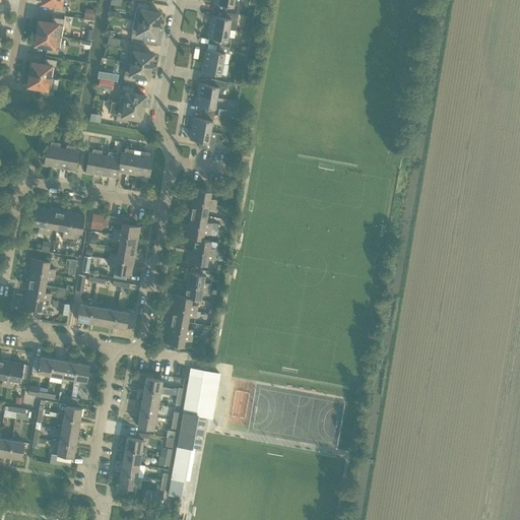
[(61,5),(62,0),(43,0),(43,2),(55,4),(54,10),(66,12),(67,6),(61,5)]
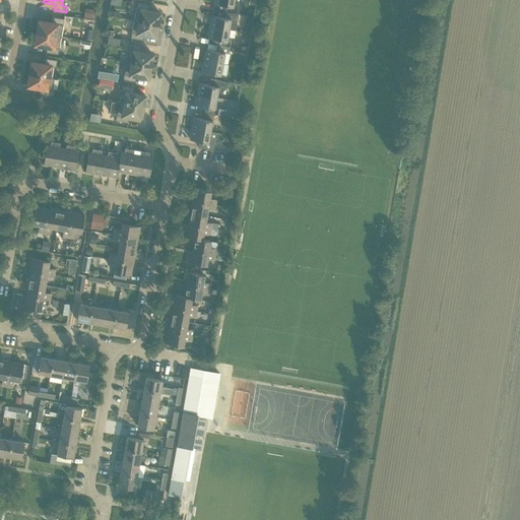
[(214,0),(214,1),(215,1),(215,3),(224,5),(223,11),(237,13),(238,7),(239,2),(235,1),(235,0),(214,0)]
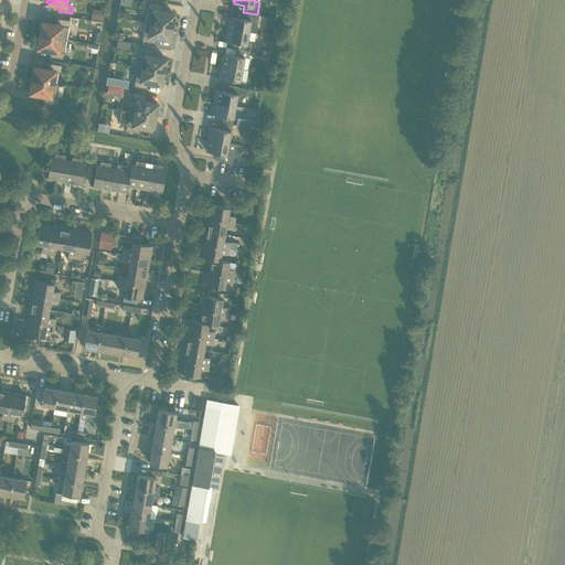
[(146,22),(172,27),(174,14),(161,11),(162,6),(150,2),(146,22)]
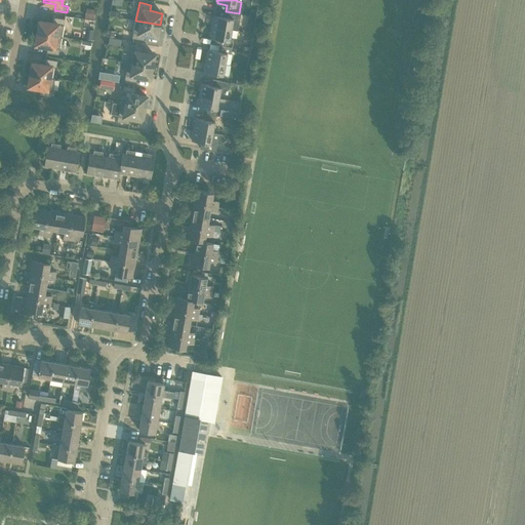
[(252,14),(252,5),(244,5),(244,14),(252,14)]
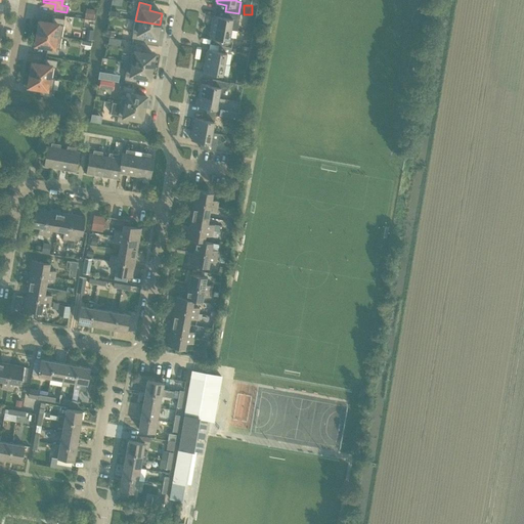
[(213,17),(211,26),(231,30),(232,24),(233,18),(239,19),(241,14),(238,13),(225,11),(224,16),(214,15),(214,17),(213,17)]
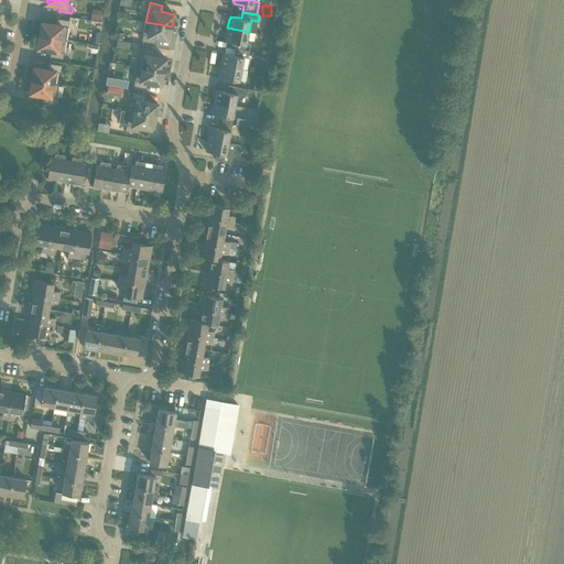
[(41,35),(67,40),(71,20),(57,18),(56,24),(43,22),(41,35)]
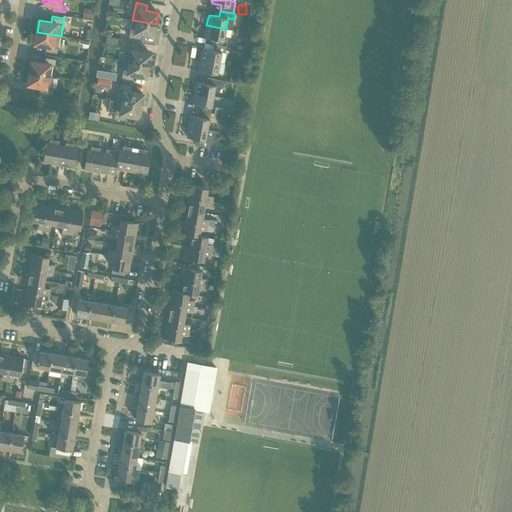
[(154,36),(156,24),(132,20),(129,37),(141,39),(142,33),(154,36)]
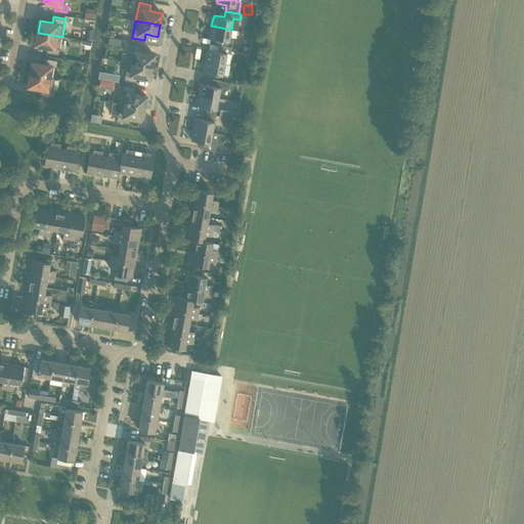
[(230,37),(231,30),(211,26),(210,35),(211,35),(210,38),(220,39),(219,45),(231,47),(233,37),(230,37)]
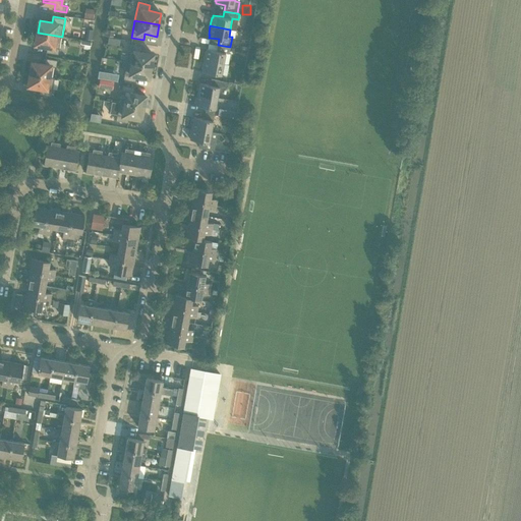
[(59,54),(62,37),(38,33),(36,44),(48,46),(47,52),(59,54)]
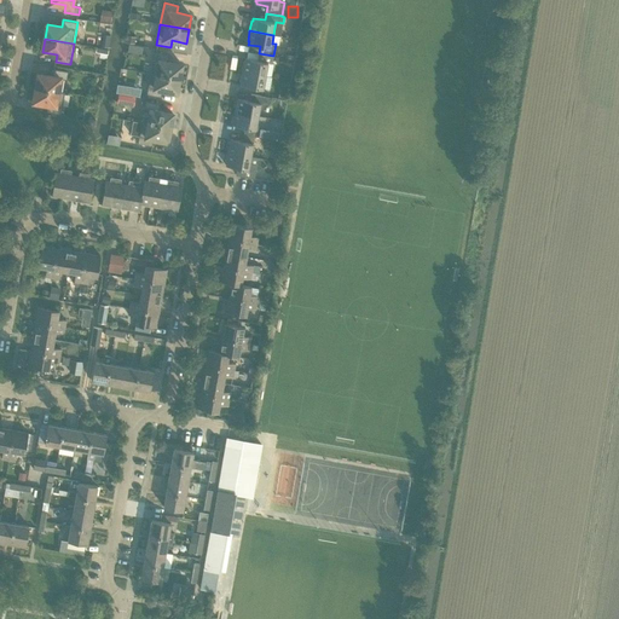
[(288,50),(285,58),(294,59),(295,51),(288,50)]
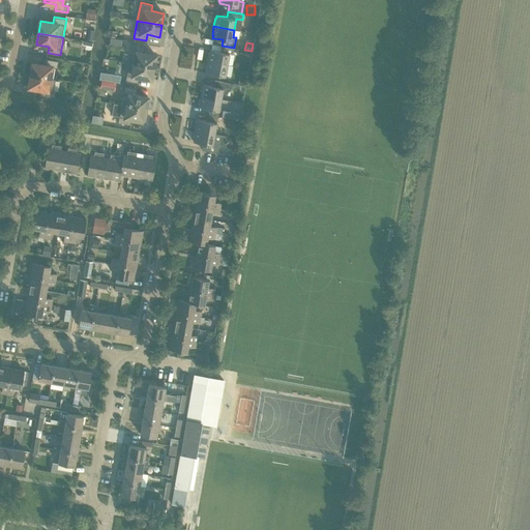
[(129,62),(154,67),(156,55),(144,53),(145,47),(133,45),(129,62)]
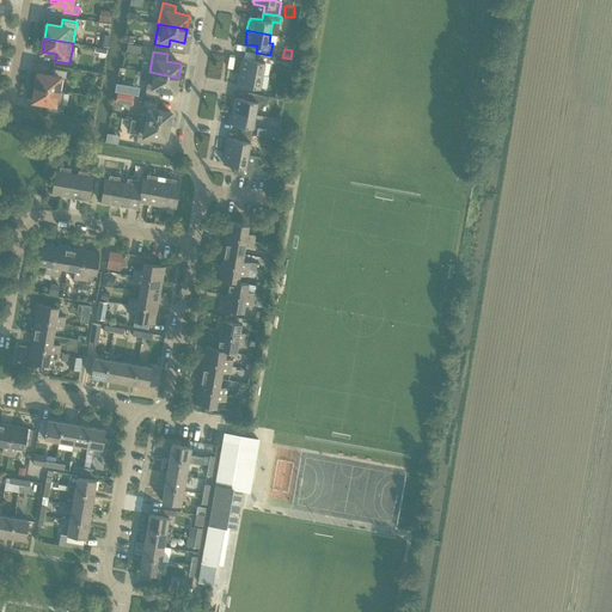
[(269,62),(270,55),(256,53),(255,60),(243,57),(243,60),(242,60),(239,71),(263,74),(265,62),(269,62)]
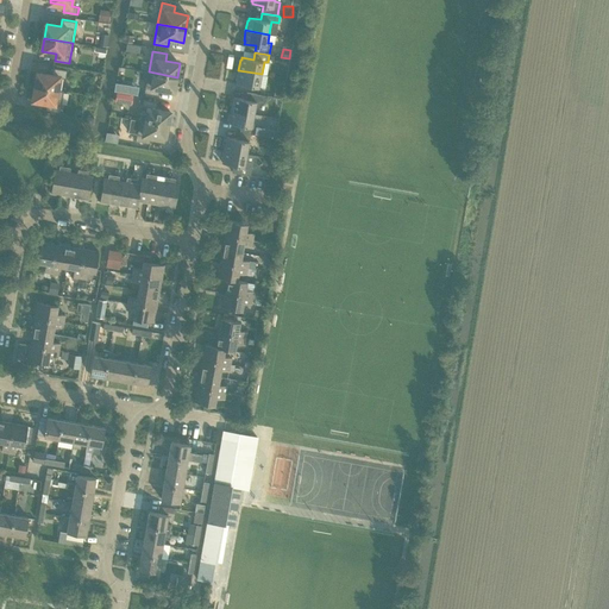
[(61,90),(63,77),(67,79),(68,70),(54,68),(52,75),(38,73),(36,87),(61,90)]
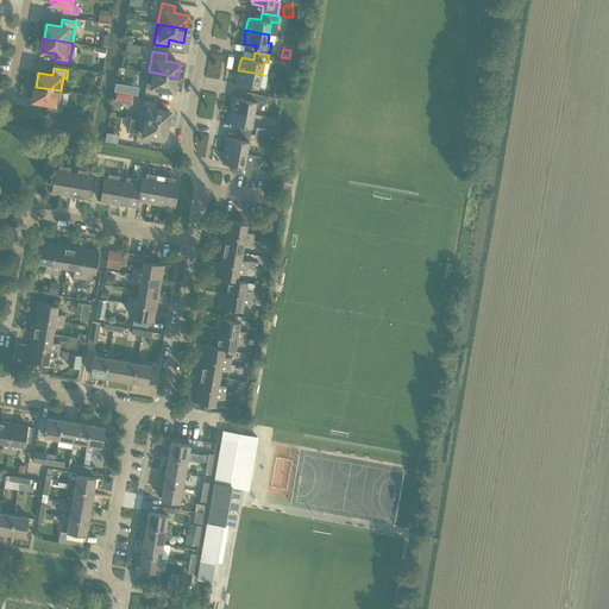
[(259,87),(262,74),(238,70),(237,80),(238,81),(237,83),(259,87)]
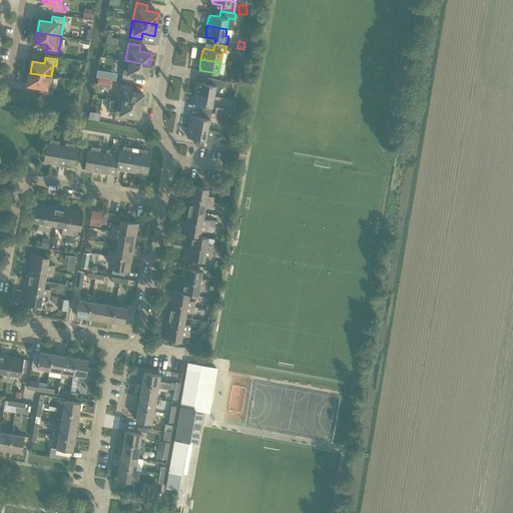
[(147,76),(149,65),(125,60),(122,78),(134,80),(135,74),(147,76)]
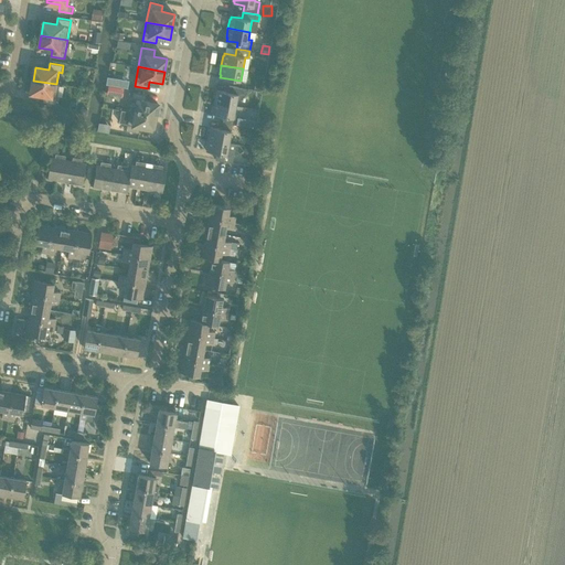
[(60,84),(56,84),(33,81),(31,93),(44,95),(43,102),(56,104),(60,84)]
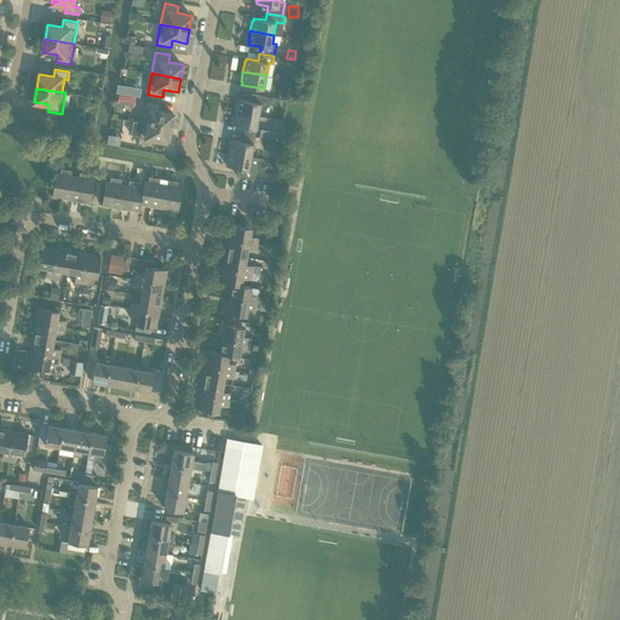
[(120,93),(118,103),(136,105),(137,97),(120,93)]
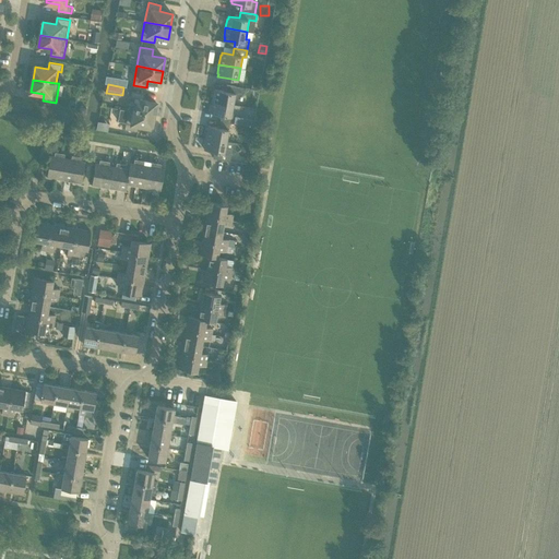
[(234,105),(235,98),(239,99),(240,94),(242,95),(245,87),(227,85),(226,91),(215,90),(215,92),(214,92),(212,100),(234,105)]
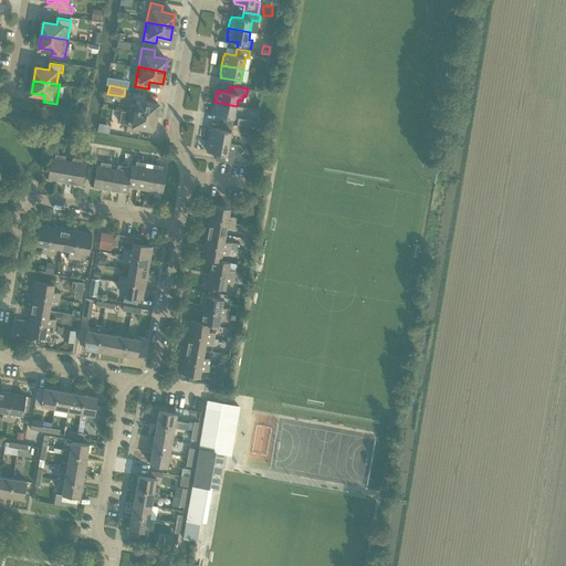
[(136,113),(156,116),(158,104),(145,102),(147,95),(134,93),(133,100),(138,101),(136,113)]
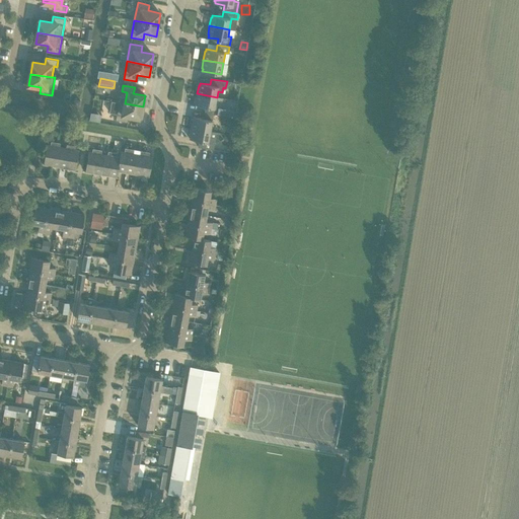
[(215,108),(217,97),(197,93),(196,102),(197,102),(196,104),(215,108)]
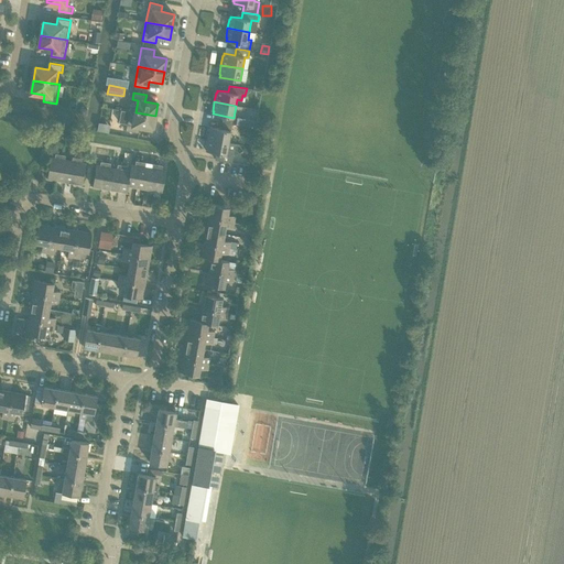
[(155,116),(136,112),(122,110),(120,122),(128,123),(126,130),(139,133),(140,127),(153,129),(155,116)]
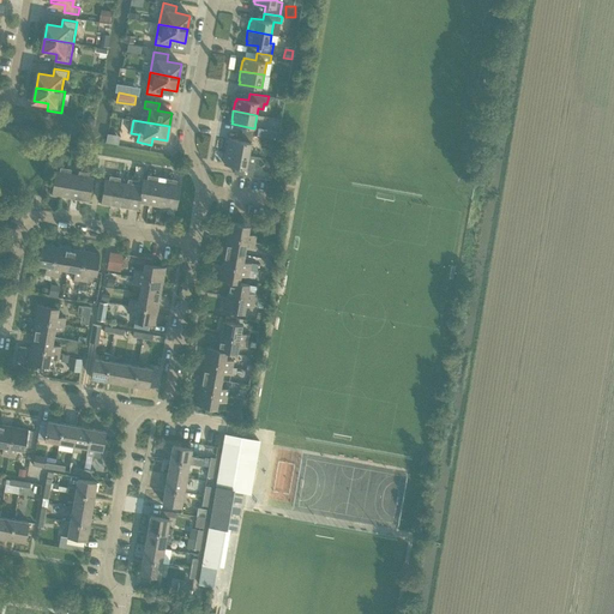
[(266,138),(268,130),(258,127),(257,136),(266,138)]
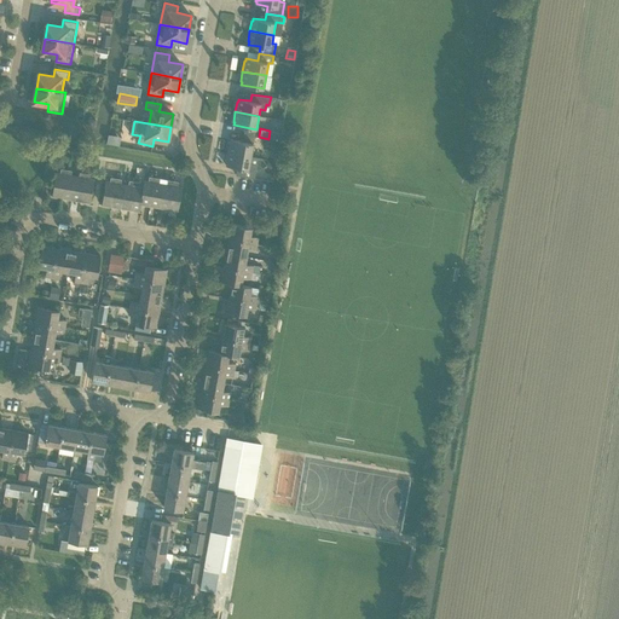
[(252,156),(254,143),(231,139),(231,142),(230,142),(227,152),(252,156)]
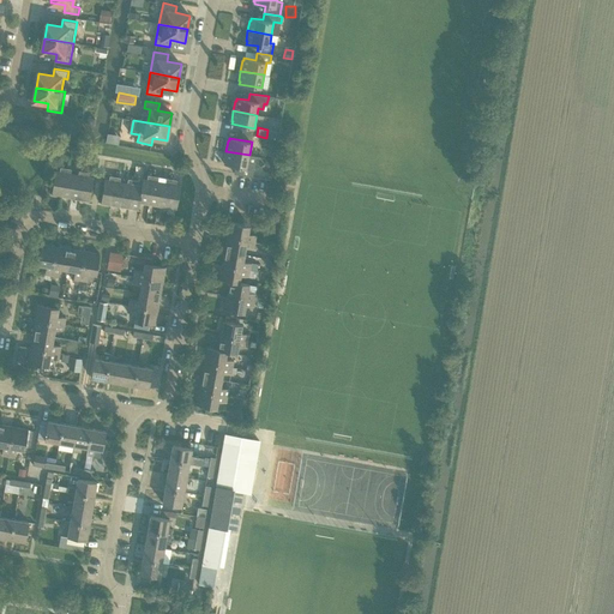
[(250,155),(226,151),(224,161),(226,162),(224,164),(236,167),(235,174),(253,176),(254,167),(247,166),(250,155)]
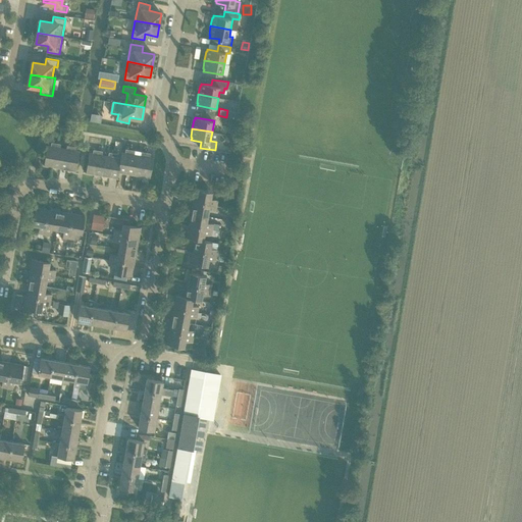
[(48,146),(45,165),(53,166),(57,143),(53,142),(52,146),(51,146),(48,146)]
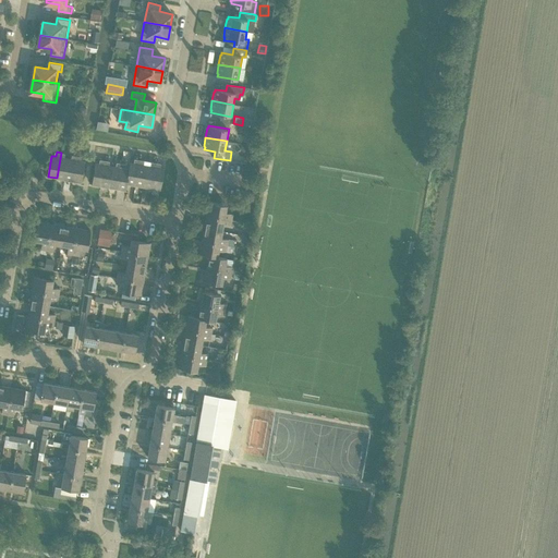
[(61,153),(57,178),(64,179),(64,180),(69,158),(68,158),(64,158),(65,154),(61,153)]
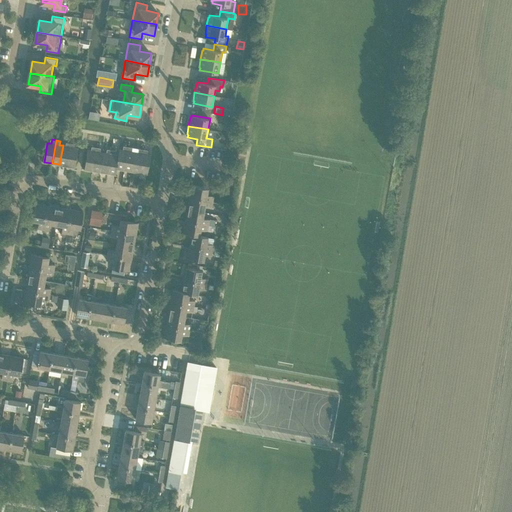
[(63,145),(59,165),(67,166),(71,143),(67,142),(66,146),(65,146),(63,145)]
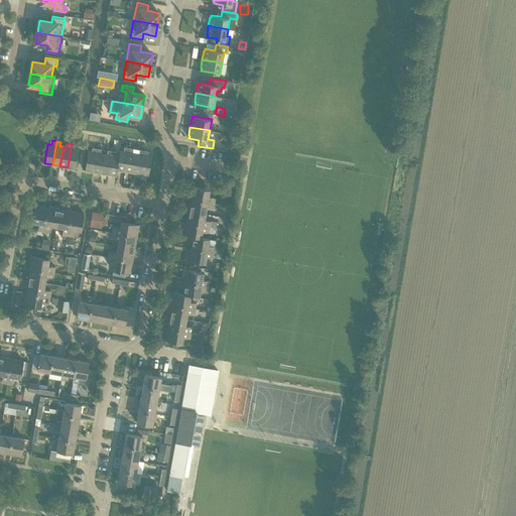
[(72,144),(68,167),(76,168),(79,149),(76,149),(76,144),(72,144)]
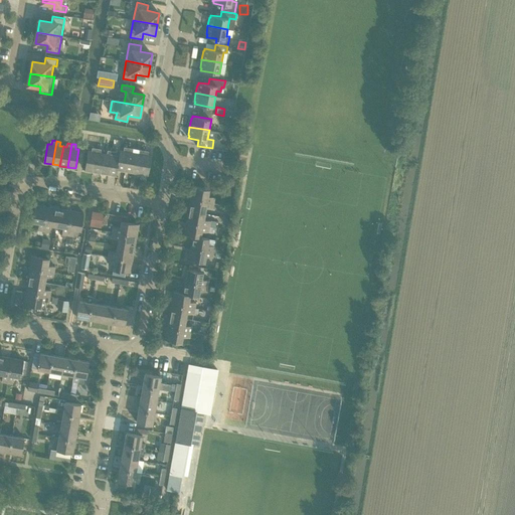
[(89,151),(86,170),(93,172),(98,148),(93,147),(92,152),(91,151),(89,151)]
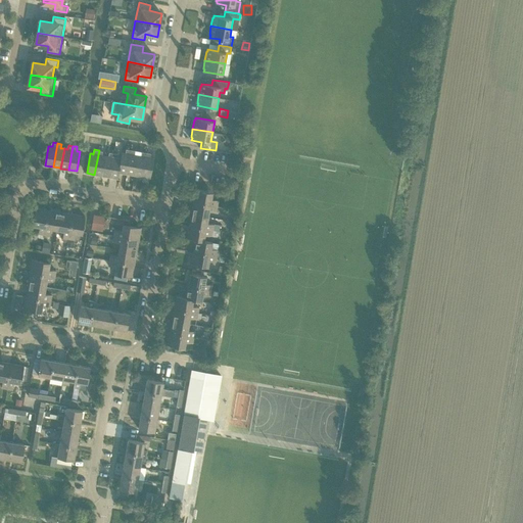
[(122,158),(119,172),(120,173),(127,174),(131,149),(127,149),(127,153),(126,152),(123,152),(122,158)]
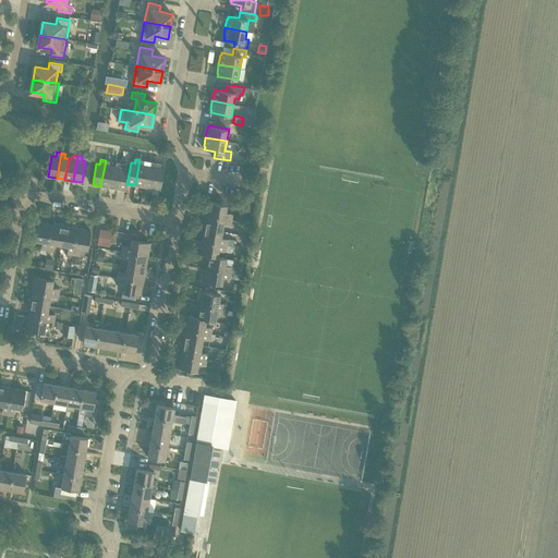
[(140,159),(135,185),(144,186),(147,166),(145,165),(145,160),(140,159)]
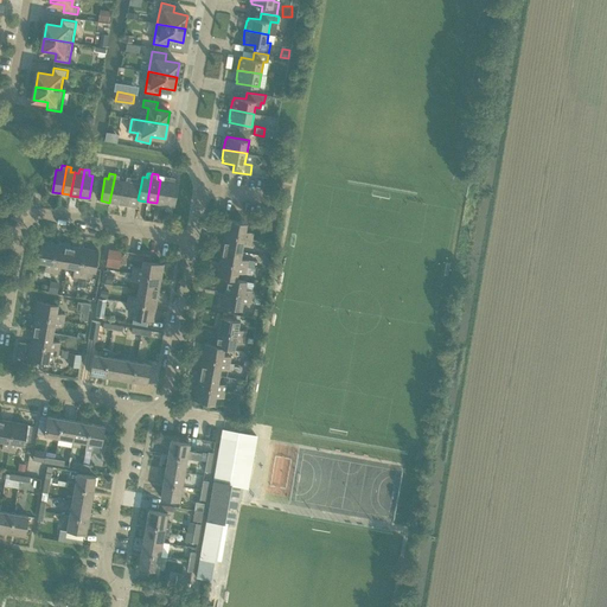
[(115,174),(109,203),(119,204),(122,181),(120,180),(120,176),(115,174)]
